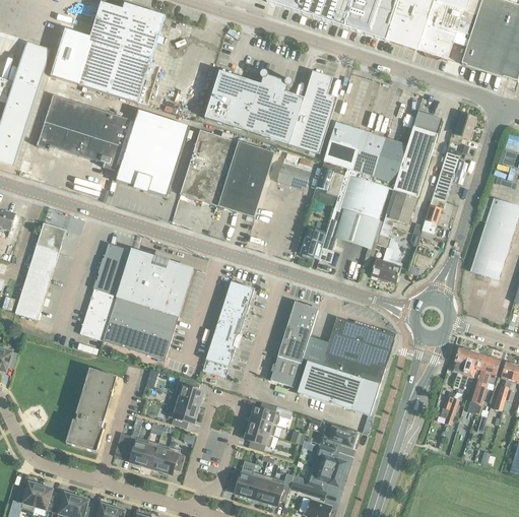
[(301,11),(385,39),(397,0),(505,0),(518,4),(518,0),(265,0),(301,11)]
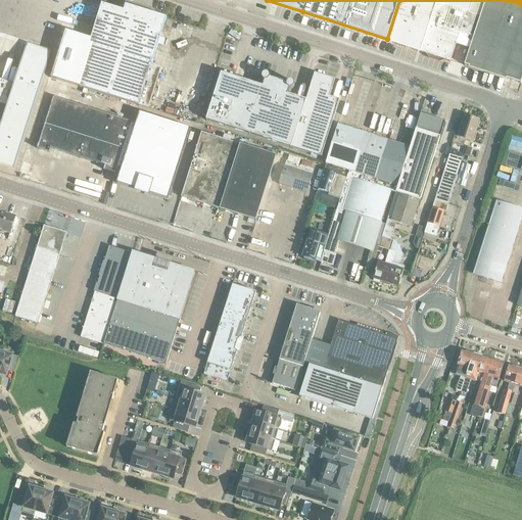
[(399,0),(387,39),(389,40),(390,39),(420,49),(435,0),(399,0)]
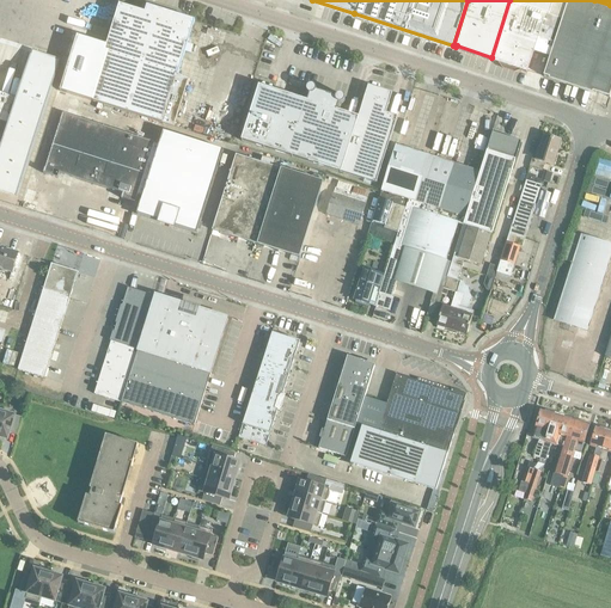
[(553,40),(566,0),(509,0),(492,57),(526,69),(537,35),(553,40)]
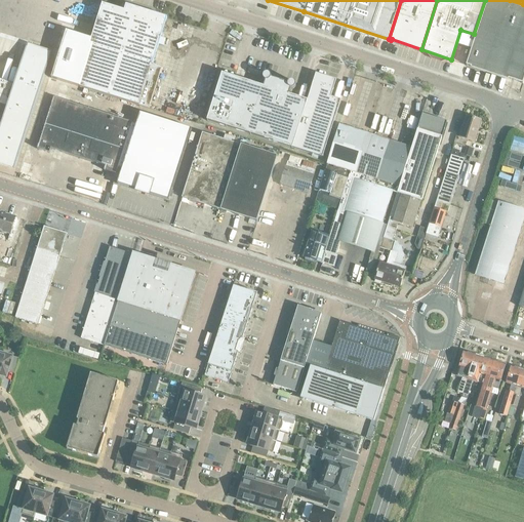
[(523,4),(510,0),(485,0),(474,34),(465,63),(521,81),(523,72),(523,4)]
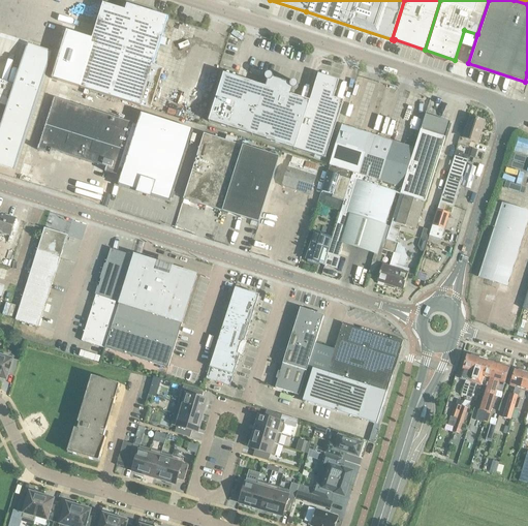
[(79,85),(149,106),(161,65),(152,62),(166,16),(126,3),(125,8),(102,1),(89,41),(92,42),(79,85)]
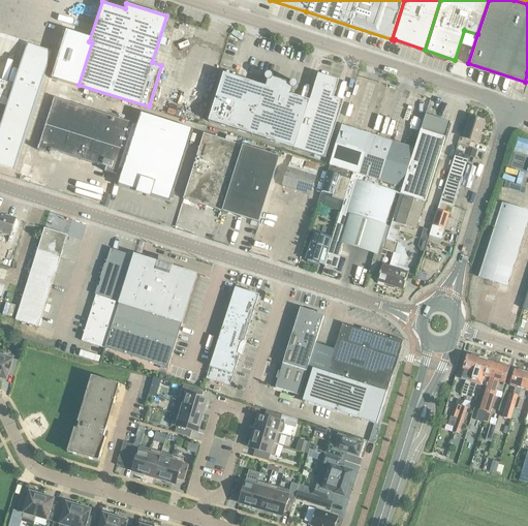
[(27,43),(26,42),(13,83),(0,78),(0,159),(13,164),(13,166),(14,166),(51,51),(50,51),(50,52),(26,44),(27,43)]
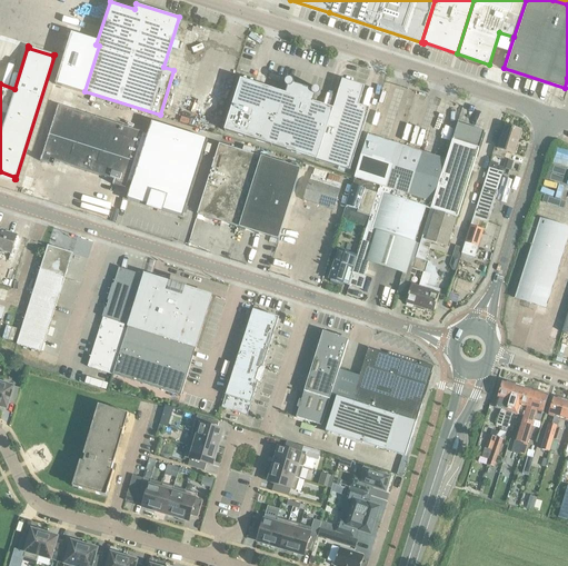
[(364,86),(348,80),(341,78),(331,107),(311,101),(315,95),(316,95),(318,93),(319,93),(319,92),(319,91),(320,91),(320,90),(320,89),(319,88),(319,87),(318,87),(318,86),(317,86),(316,86),(315,85),(315,86),(314,86),(312,86),(311,87),(311,88),(306,86),(307,83),(298,81),(297,83),(292,81),(292,80),(292,79),(292,78),(291,78),(291,77),(290,77),(289,77),(288,77),(287,77),(286,77),(285,78),(285,79),(284,79),(284,80),(284,81),(284,82),(285,83),(286,85),(287,86),(285,91),(240,77),(223,128),(348,168),(368,107),(357,103),(364,86)]
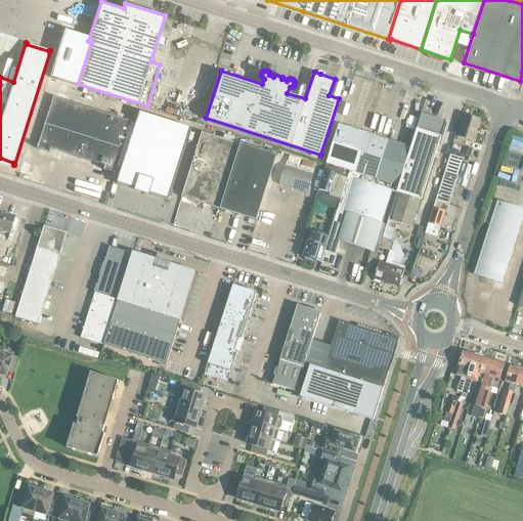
[(44,89),(58,94),(62,80),(48,75),(44,89)]
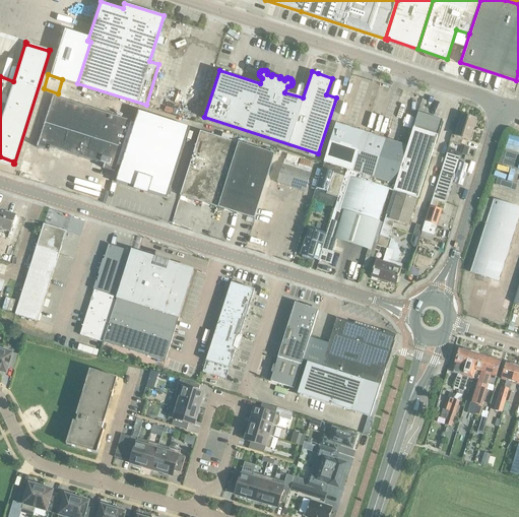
[(98,90),(82,85),(78,98),(93,103),(98,90)]
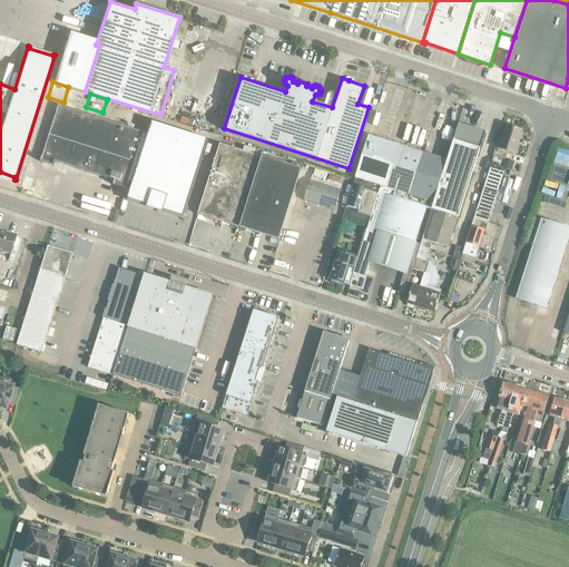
[(48,97),(43,113),(59,117),(64,103),(48,97)]
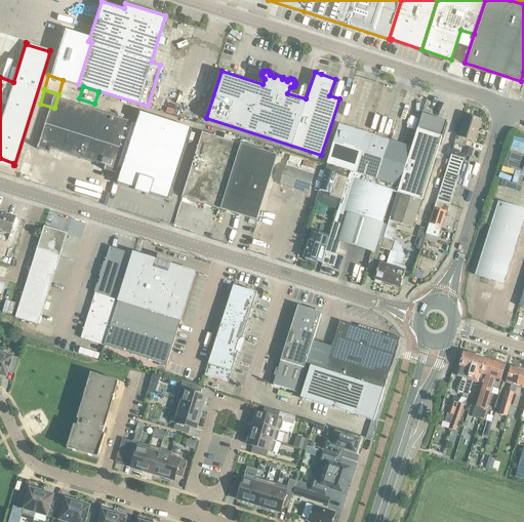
[(116,111),(120,97),(98,91),(94,104),(116,111)]
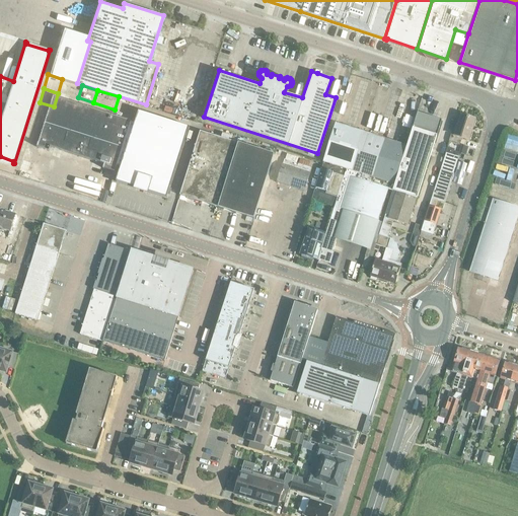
[(74,111),(89,115),(93,102),(78,97),(74,111)]
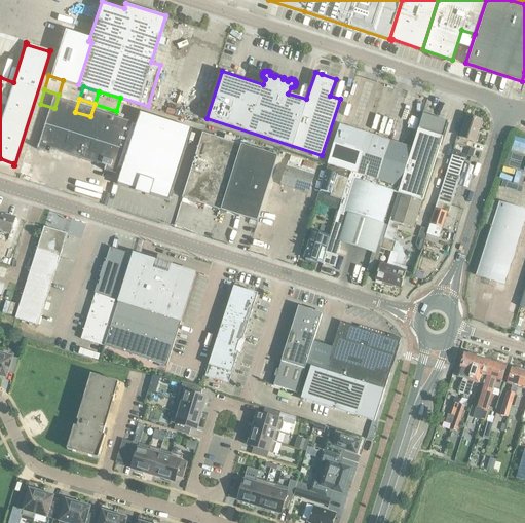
[(54,108),(40,104),(35,118),(49,122),(54,108)]
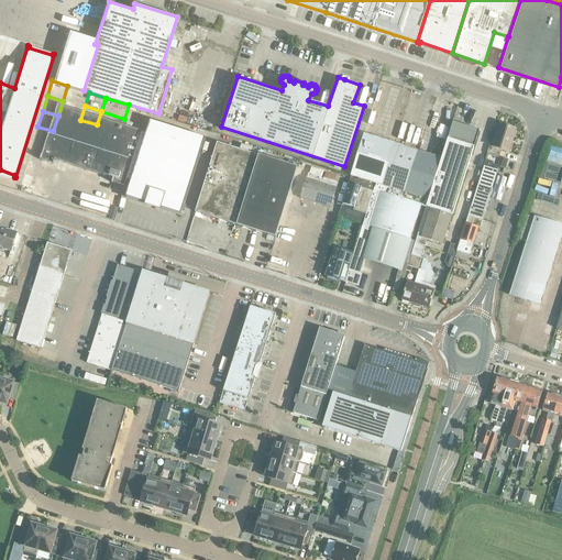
[(124,119),(101,111),(97,124),(120,132),(124,119)]
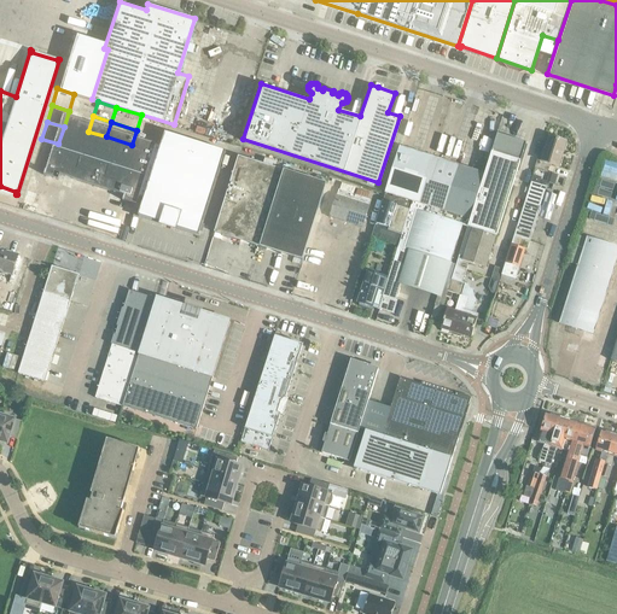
[(155,142),(153,146),(139,193),(143,196),(140,203),(141,203),(139,211),(162,218),(161,221),(173,224),(174,222),(197,229),(199,221),(201,222),(225,148),(163,129),(159,144),(155,142)]
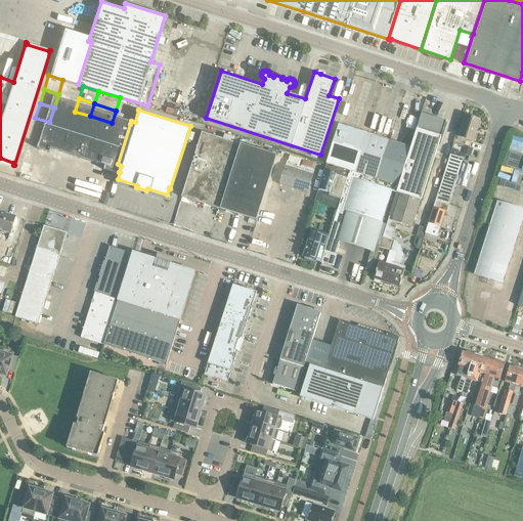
[(416,126),(409,144),(396,189),(399,191),(419,198),(420,198),(440,134),(445,119),(421,111),(416,126)]
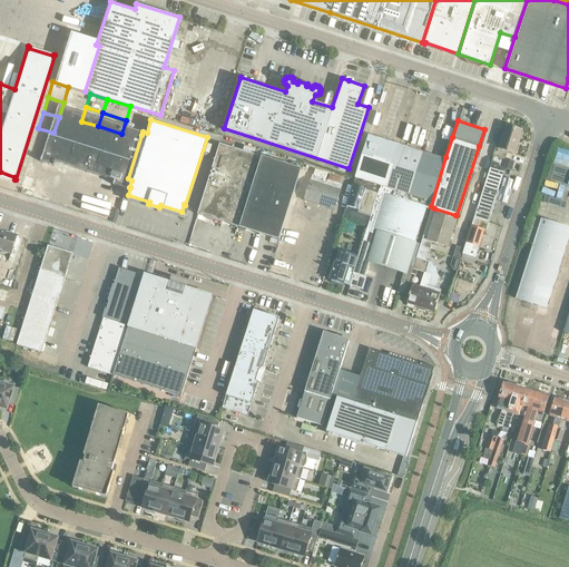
[(81,121),(77,135),(94,140),(98,126),(81,121)]
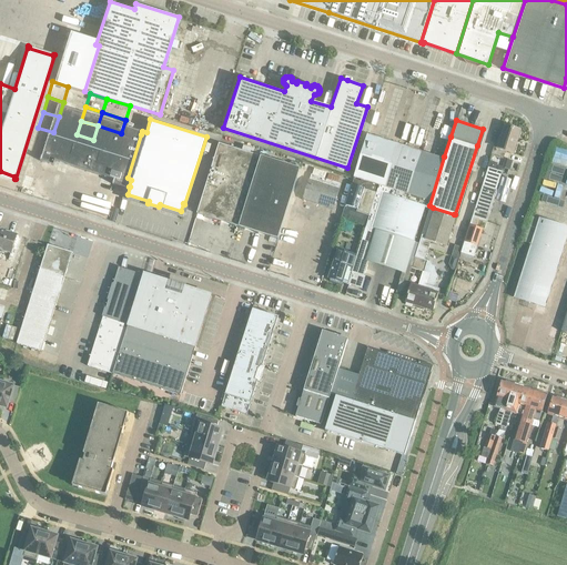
[(490,152),(503,155),(505,148),(513,151),(515,143),(513,142),(514,137),(516,138),(519,128),(504,123),(497,145),(493,144),(490,152)]
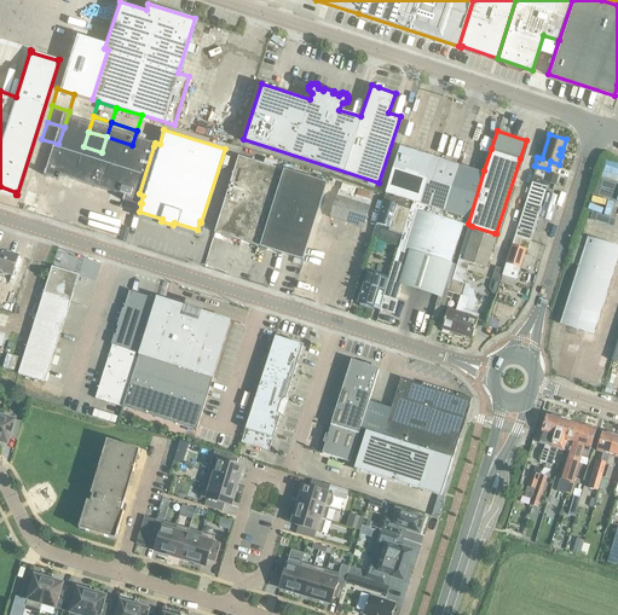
[(107,137),(102,152),(127,161),(132,145),(107,137)]
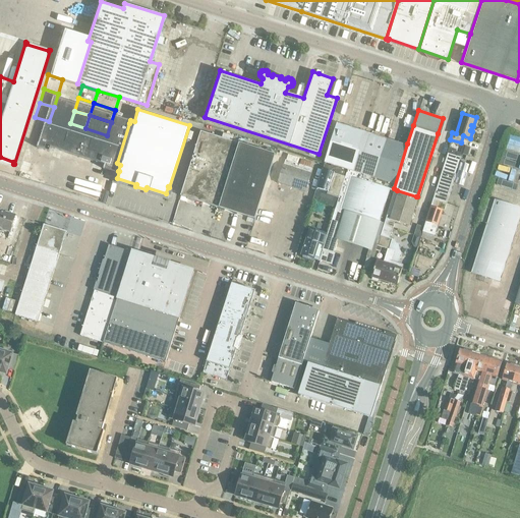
[(31,130),(45,134),(49,121),(35,117),(31,130)]
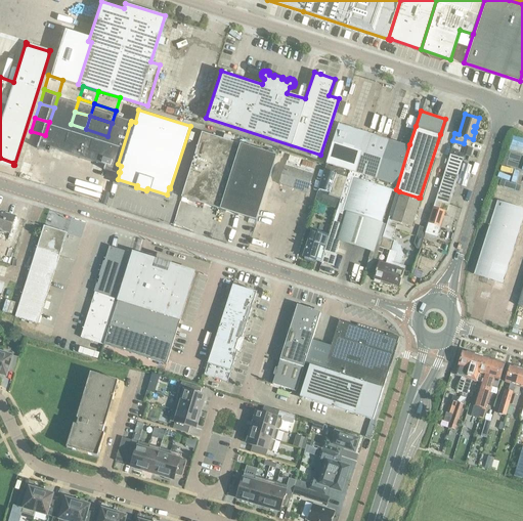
[(353,170),(365,131),(338,122),(325,161),(333,163),(349,168),(347,175),(359,178),(361,173),(353,170)]
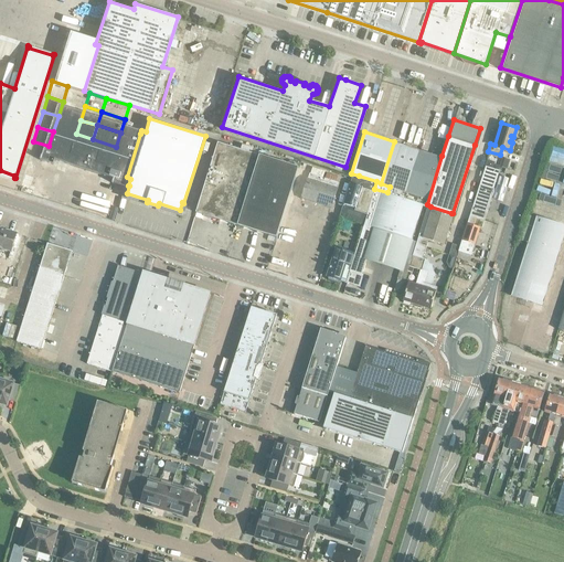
[(76,134),(73,148),(88,152),(93,139),(76,134)]
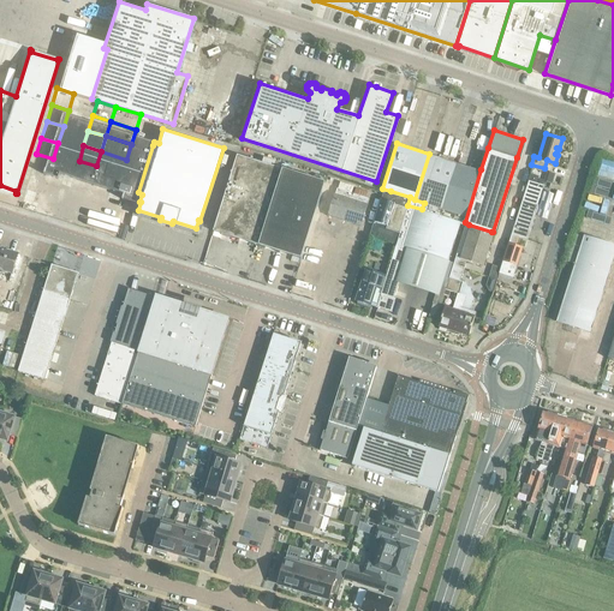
[(123,174),(126,160),(101,151),(96,166),(123,174)]
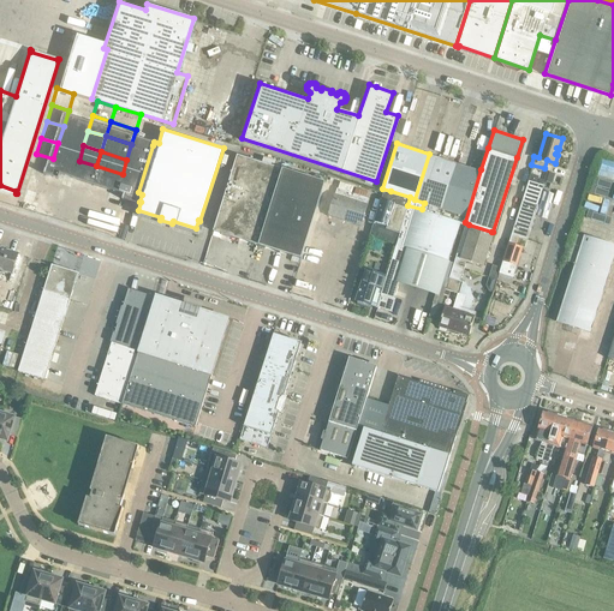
[(213,228),(257,243),(281,167),(236,153),(213,228)]
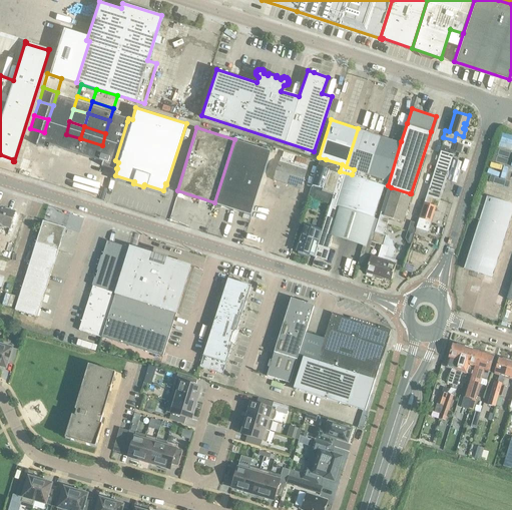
[(30,128),(26,142),(40,146),(44,132),(30,128)]
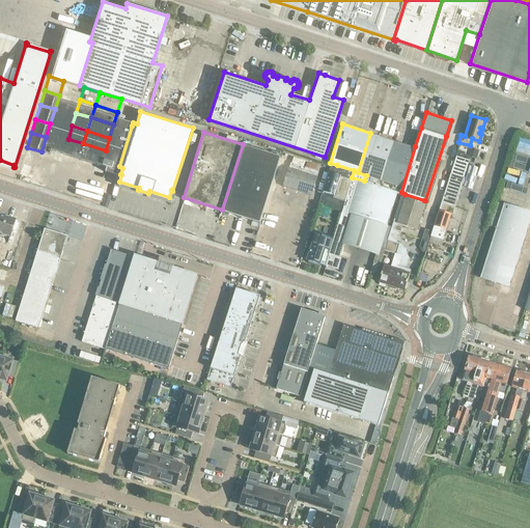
[(380,186),(394,140),(370,133),(358,172),(366,175),(364,181),(380,186)]
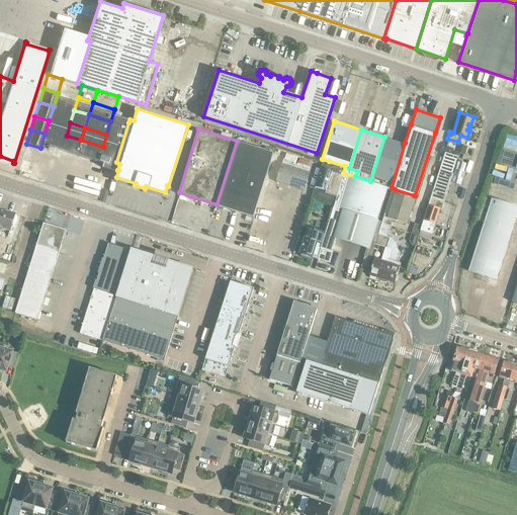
[(81,140),(67,136),(63,148),(77,153),(81,140)]
